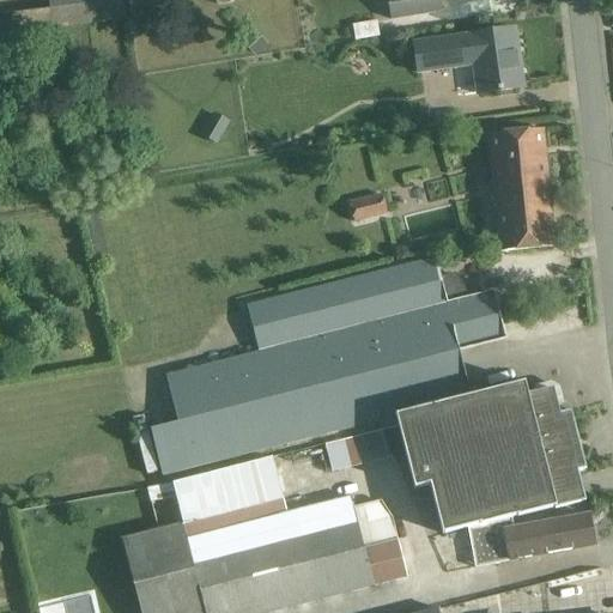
[(0,61),(55,54),(52,29),(125,19),(122,0),(48,0),(50,10),(0,16),(0,61)]
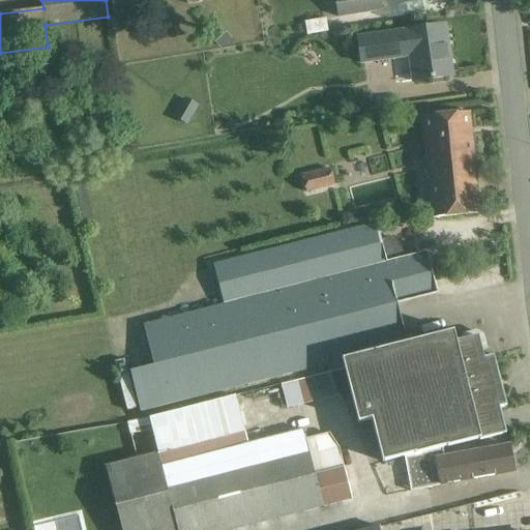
[(379,0),(334,0),(337,18),(381,10),(379,0)]
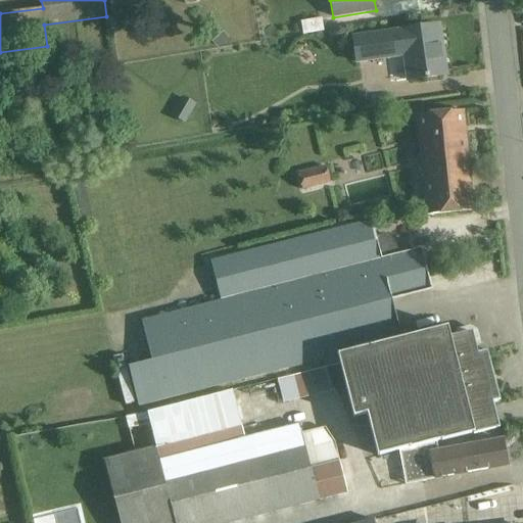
[(302,33),(324,31),(323,18),(301,20),(302,33)]
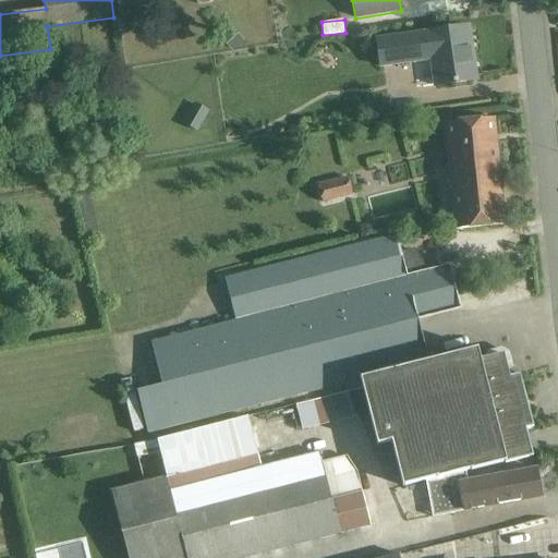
[(469,53),(472,52),(469,26),(373,39),(377,67),(429,59),(434,86),(472,81),(469,53)]
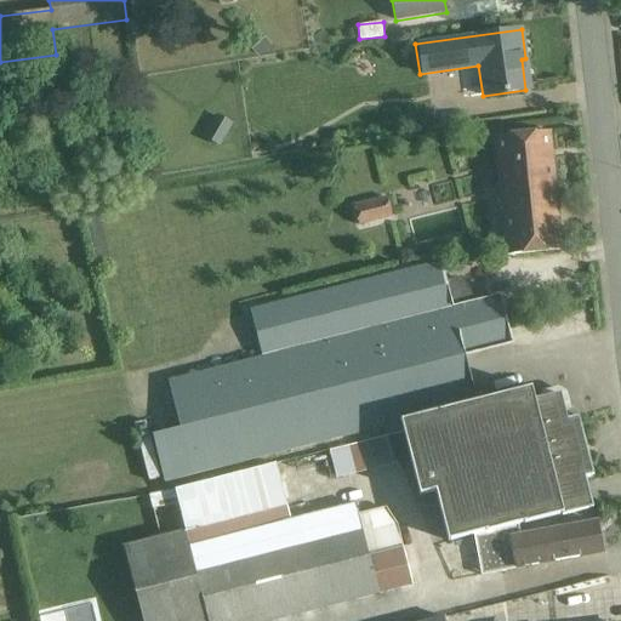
[(217,114),(204,137),(220,147),(233,123),(217,114)]
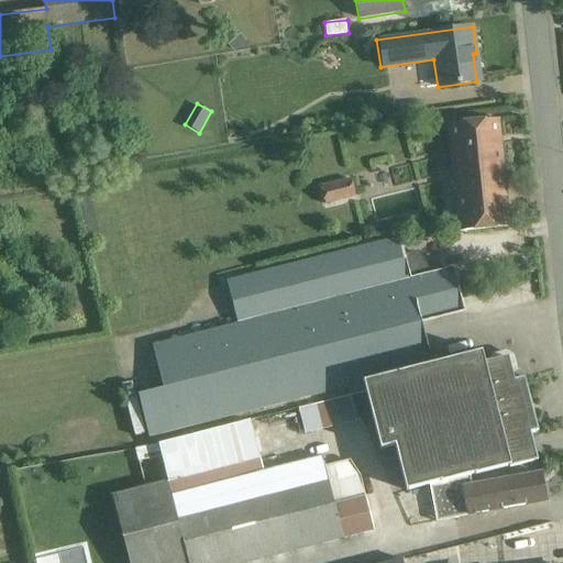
[(509,227),(498,119),(449,124),(460,231),(509,227)]
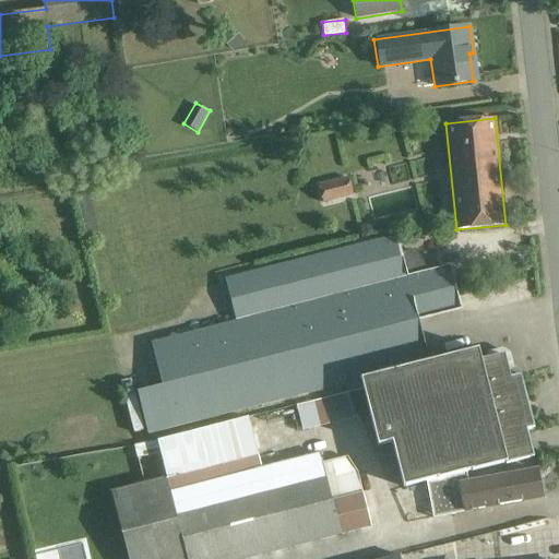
[(347,177),(318,185),(322,203),(352,195),(347,177)]
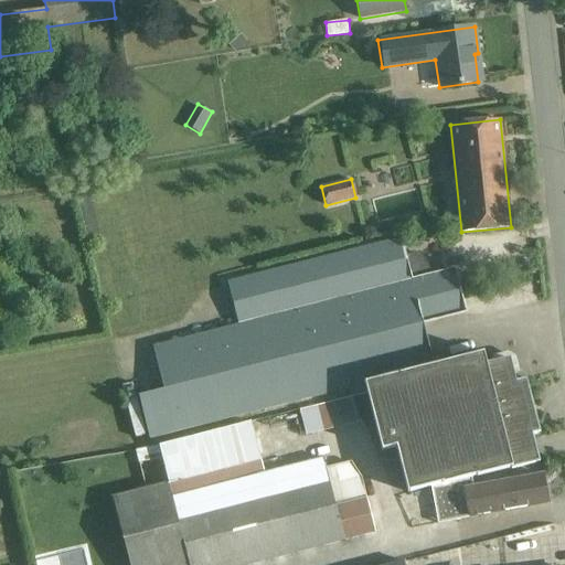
[(366,383),(432,365),(420,321),(464,310),(454,269),(434,275),(420,252),(405,256),(400,237),(227,280),(237,323),(152,345),(163,390),(138,396),(149,439),(366,383)]
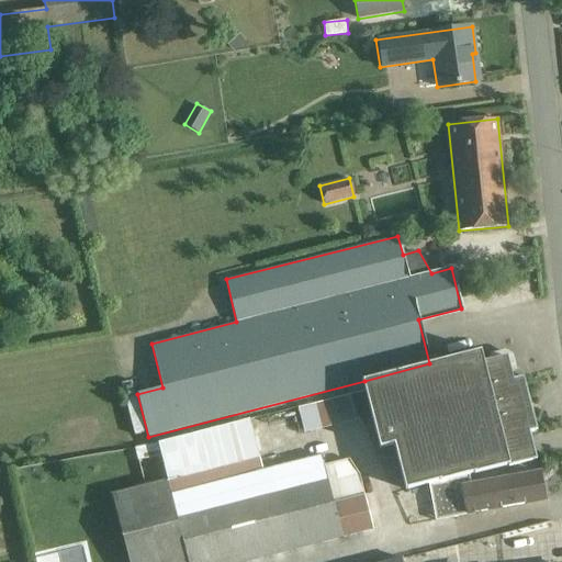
[(429,363),(364,381),(381,448),(393,445),(404,490),(438,481),(438,482),(473,473),(507,464),(508,467),(536,459),(529,431),(537,430),(523,377),(508,380),(503,377),(507,369),(509,370),(518,368),(518,367),(509,369),(493,359),(491,351),(490,351),(492,360),(494,361),(490,369),(484,366),(480,350),(429,363)]
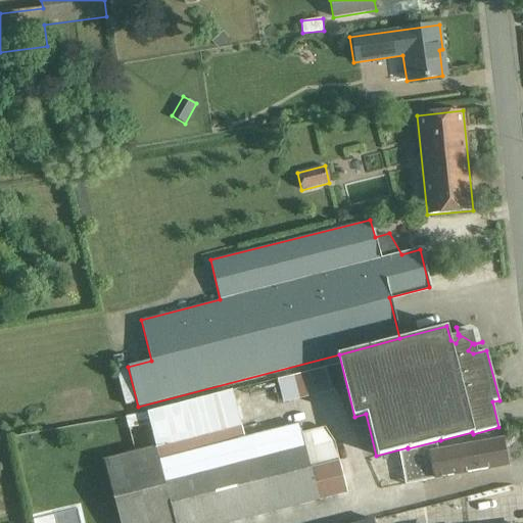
[(313,443),(304,445),(298,423),(244,437),(241,427),(232,390),(147,413),(155,445),(103,460),(120,522),(232,522),(319,501),(347,493),(338,461),(335,448),(331,449),(330,443),(314,447),(313,443)]
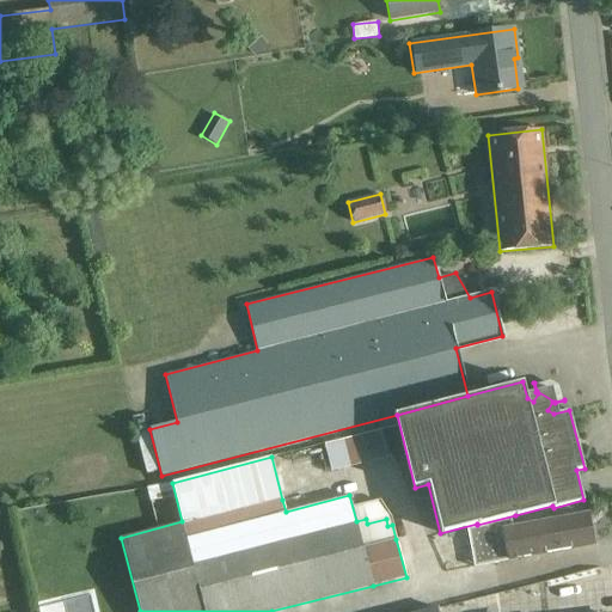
[(594,545),(588,514),(512,528),(509,518),(487,524),(487,526),(467,528),(475,567),(507,561),(594,545)]
